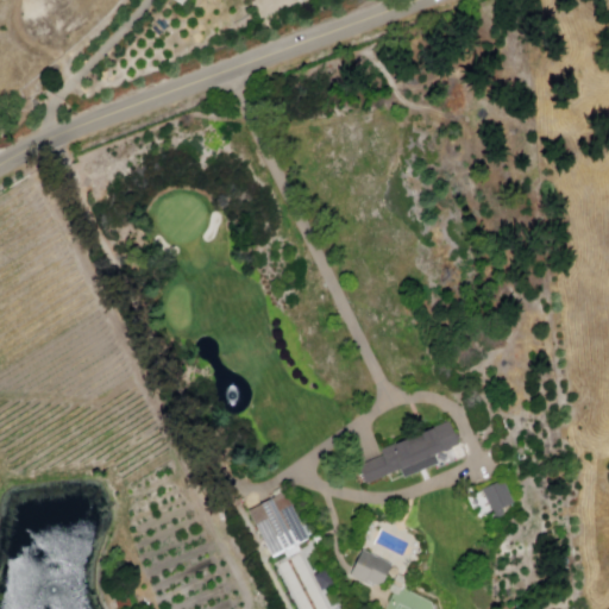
[(385,456),(360,468),(371,489),(462,446),(450,422),(427,433),(428,437),(412,445),(408,439),(384,451),(385,456)]
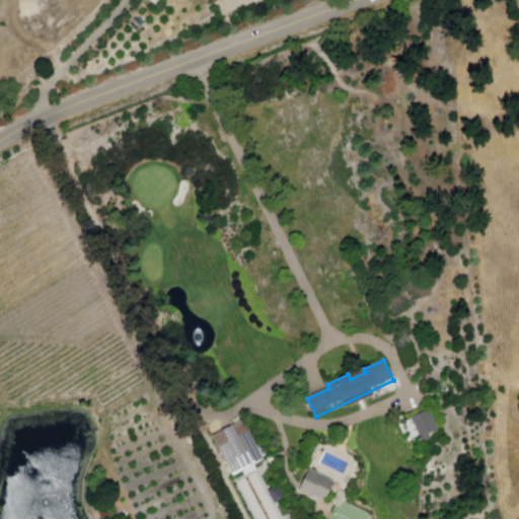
[(432,411),(414,419),(425,445),(432,442),(429,437),(442,431),(432,411)]
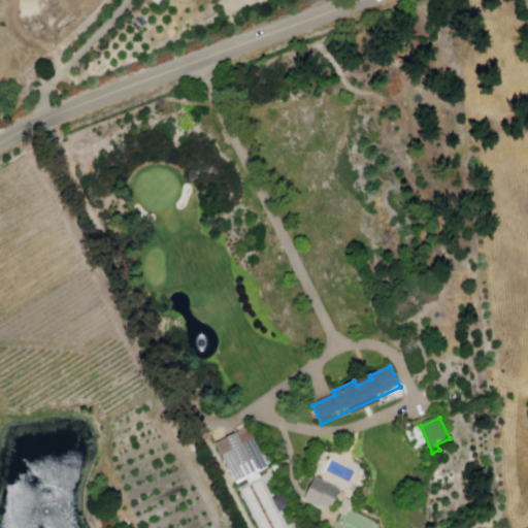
[(237,483),(217,442),(246,427),(267,467),(237,483)]
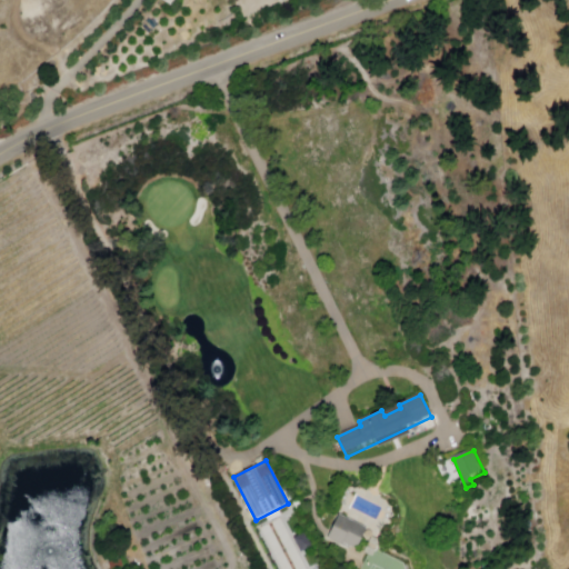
[(340,515),(369,529),(357,553),(329,539),(340,515)]
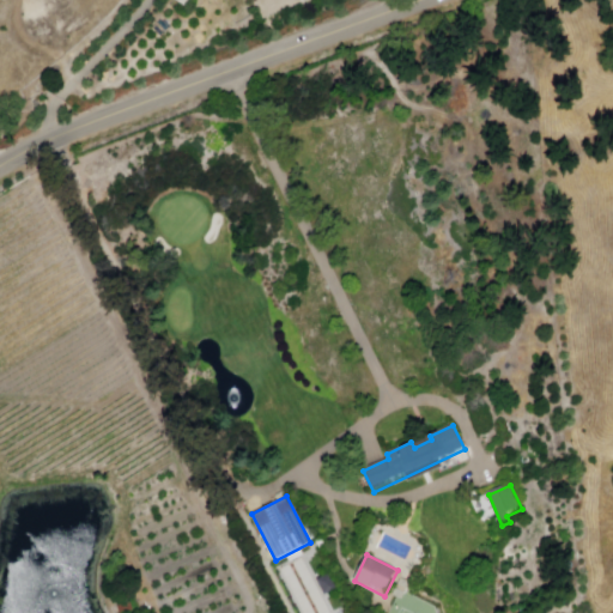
[(325,595),(317,580),(329,574),(337,589),(325,595)]
